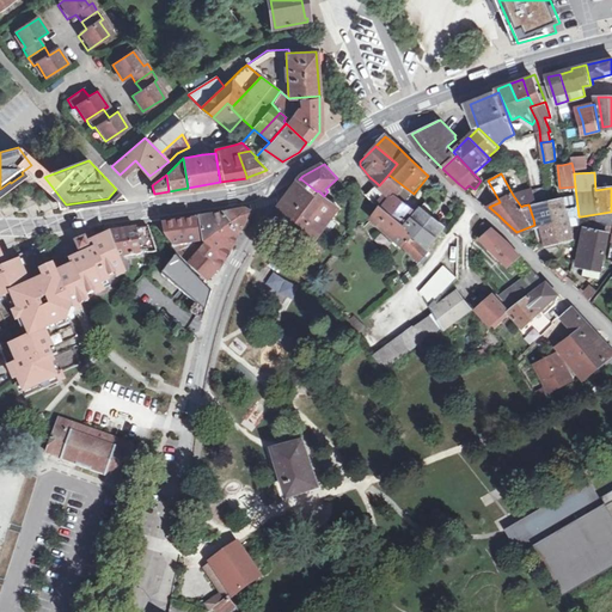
[(404,187),(389,175),(379,185),(380,188),(390,196),(391,195),(395,196),(404,187)]
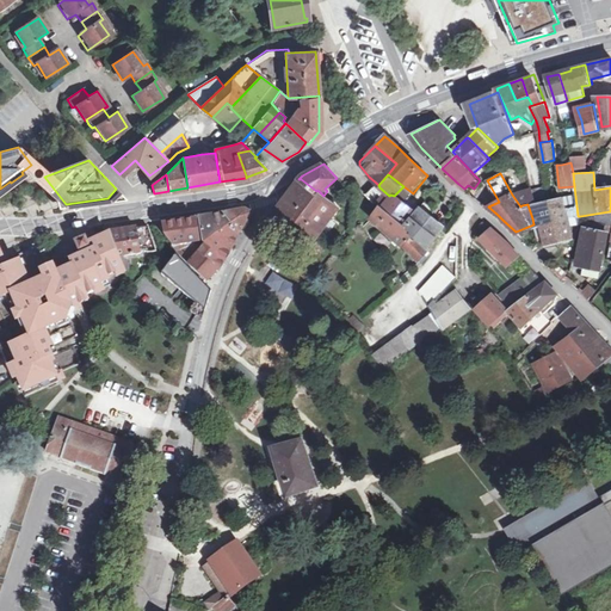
[(339,207),(323,196),(318,190),(316,191),(301,179),(298,179),(271,215),(308,244),(310,245),(322,229),(339,207)]
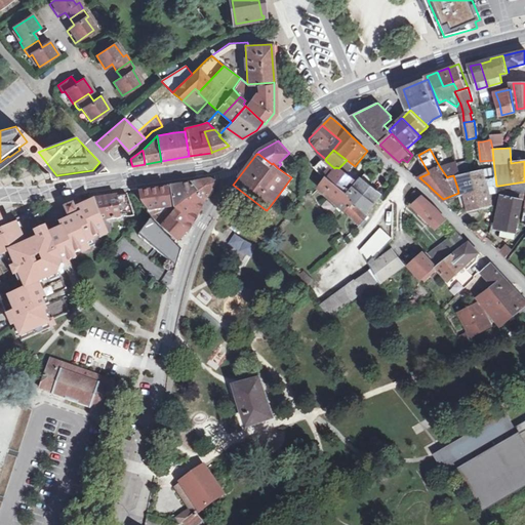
[(334,168),(326,161),(325,162),(321,159),(314,167),(327,177),(328,175),(334,168)]
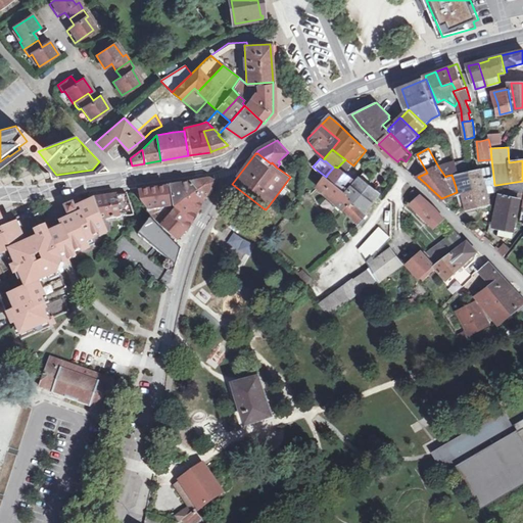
[(467,159),(456,162),(458,174),(469,171),(467,159)]
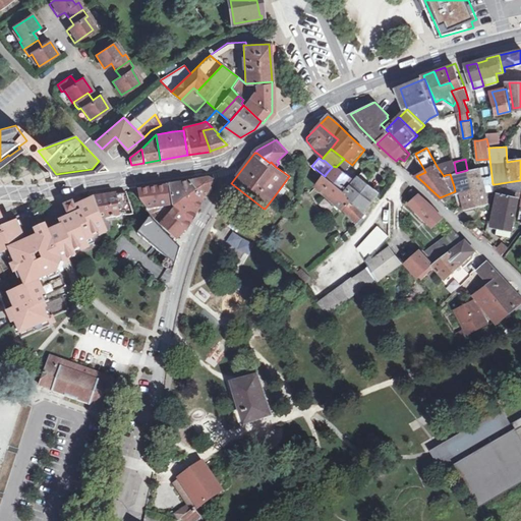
[(489,159),(476,160),(477,168),(479,168),(481,167),(486,185),(493,184),(489,159)]
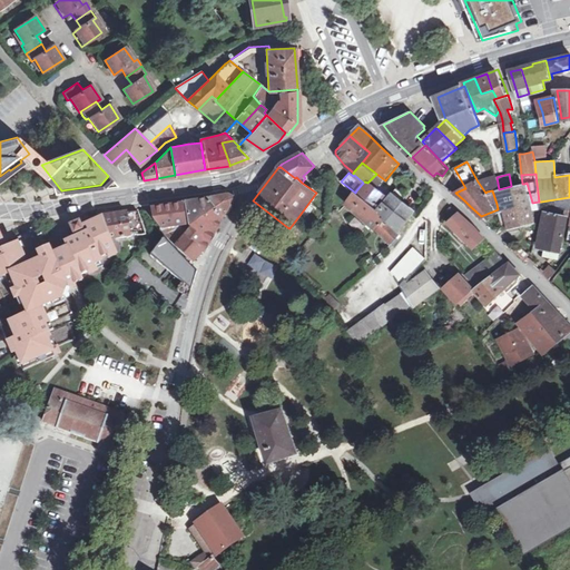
[(495,176),(479,180),(487,192),(492,190),(499,189),(497,177),(495,176)]
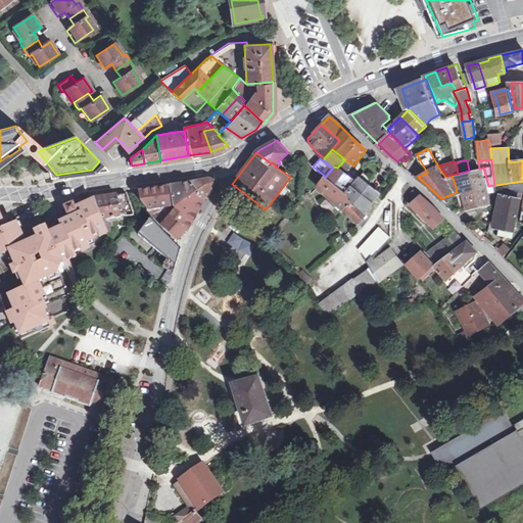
[(353,180),(337,168),(334,167),(333,168),(327,175),(345,190),(353,180)]
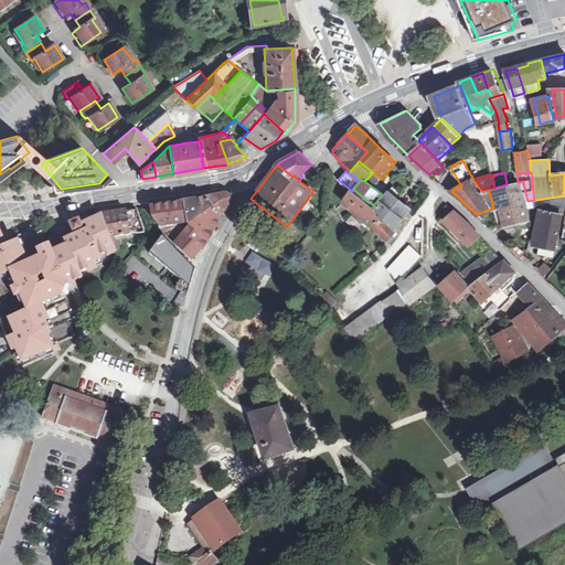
[(518,182),(507,184),(494,188),(488,189),(492,202),(499,201),(501,210),(504,224),(529,219),(525,201),(523,201),(520,182),(518,182)]
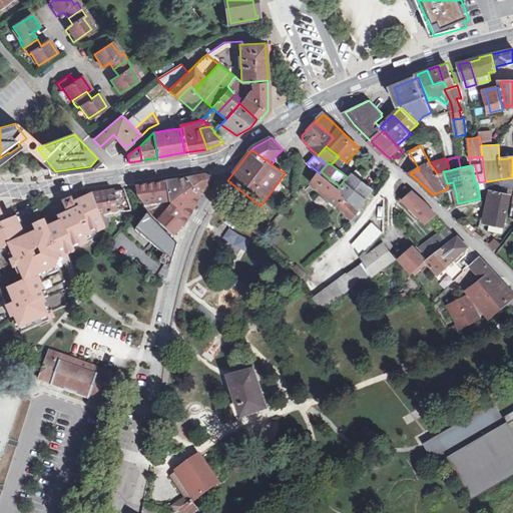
[(348,196),(360,207),(373,190),(359,179),(364,174),(357,168),(353,174),(341,188),(349,194),(348,196)]
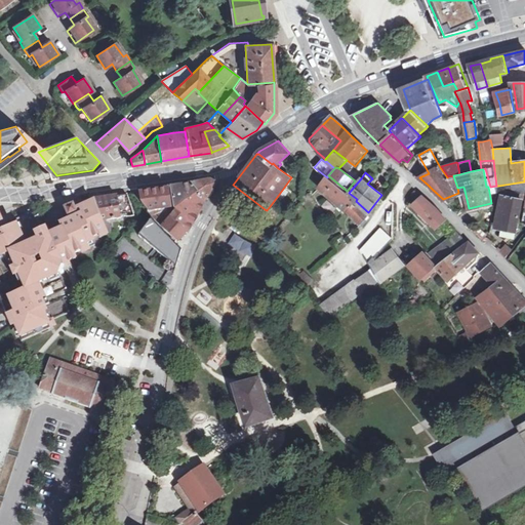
[(347,191),(328,175),(327,177),(320,187),(349,210),(362,223),(369,213),(368,212),(356,201),(357,199),(349,193),(347,191)]
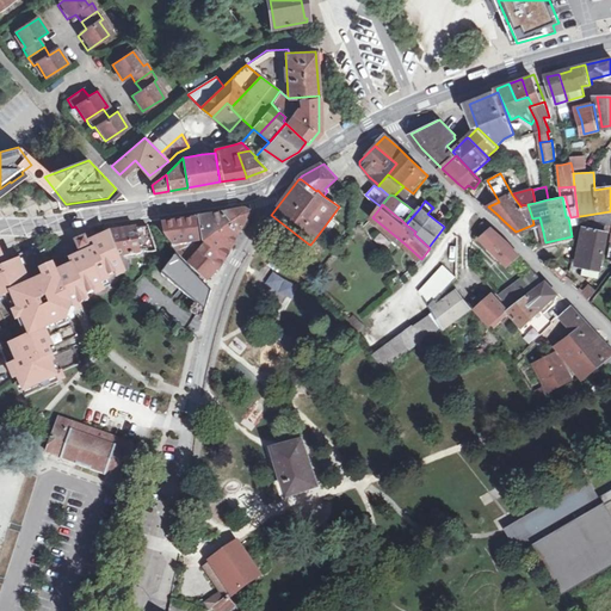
[(229,224),(238,234),(252,213),(242,209),(224,214),(221,214),(221,215),(229,224)]
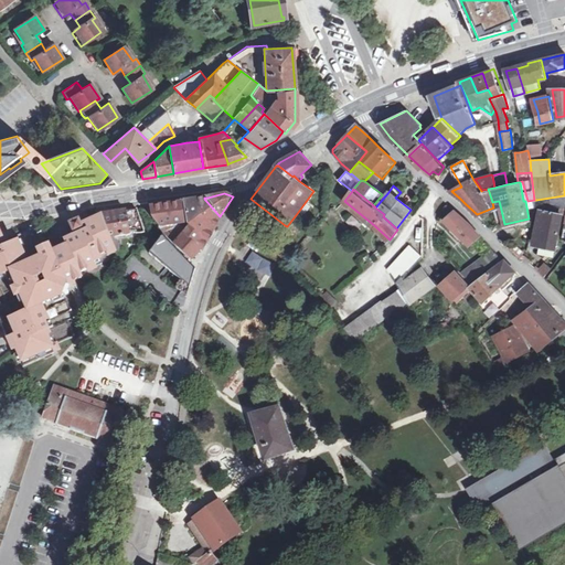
[(184,202),(188,223),(191,227),(208,241),(212,232),(200,220),(212,208),(204,199),(184,202)]
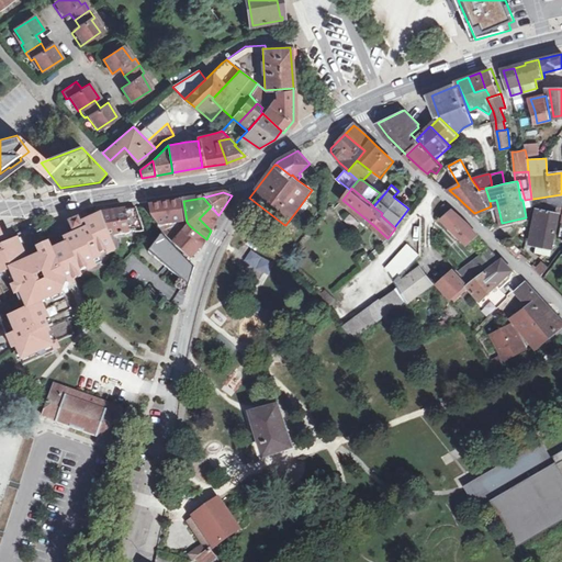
[(496,200),(490,201),(491,206),(492,210),(498,209),(496,200)]
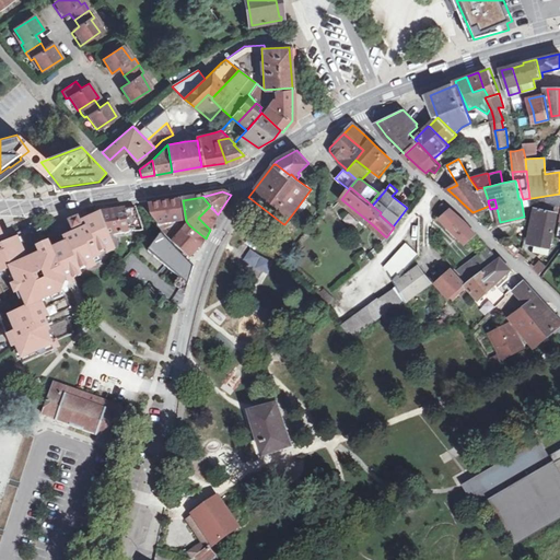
[(538,199),(536,209),(557,213),(559,202),(538,199)]
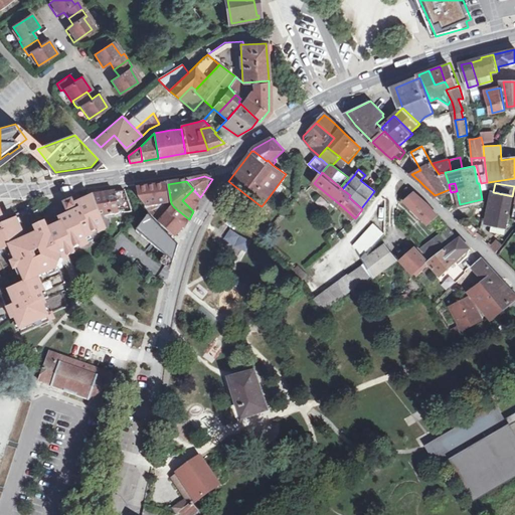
[(174,207),(171,203),(168,204),(164,184),(137,188),(139,200),(149,212),(173,236),(180,229),(182,231),(183,228),(167,214),(174,207)]
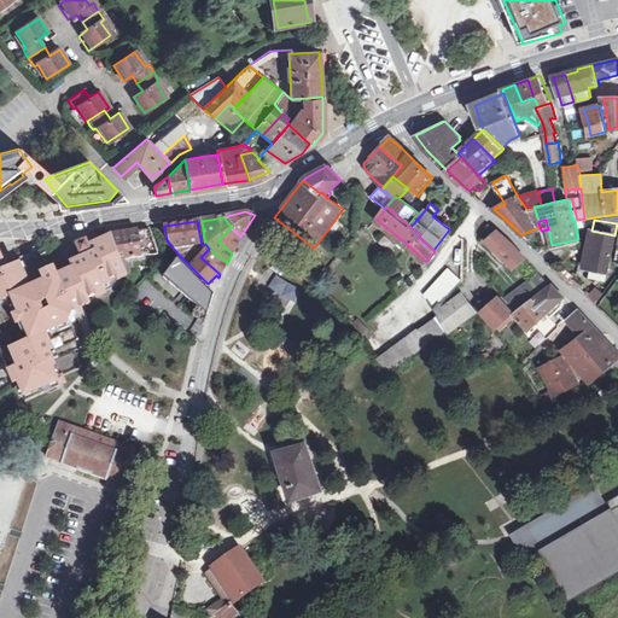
[(219,240),(232,254),(240,237),(232,227),(219,240)]
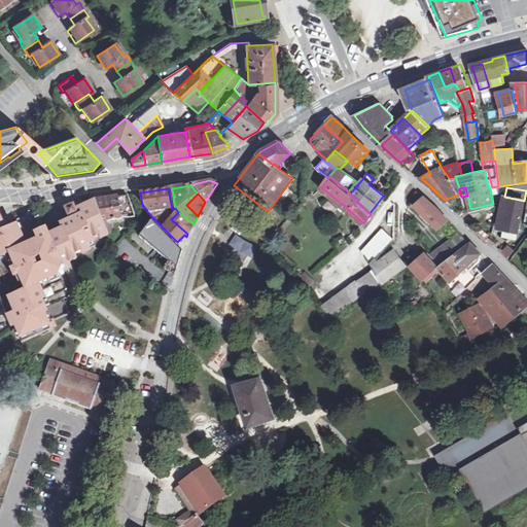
[(94,199),(95,201),(102,220),(103,220),(105,224),(107,231),(109,236),(111,235),(109,224),(106,223),(106,219),(135,215),(127,195),(94,199)]
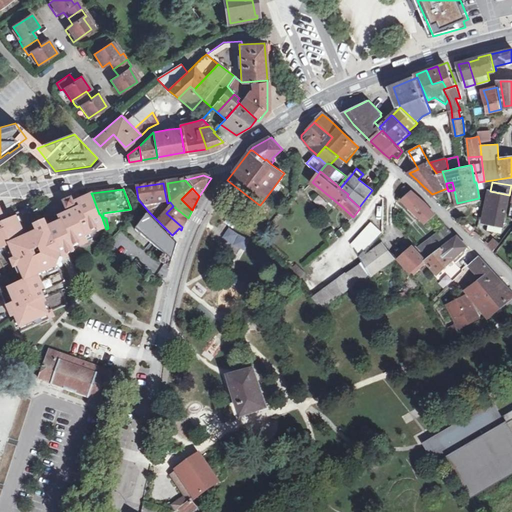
[(435,213),(427,204),(412,191),(403,200),(425,222),(435,213)]
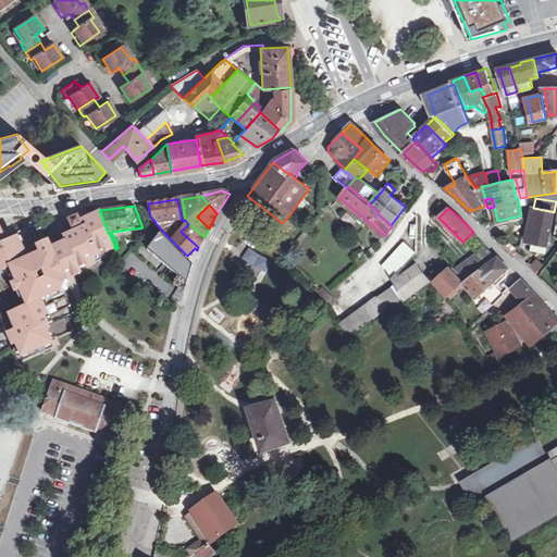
[(554,212),(533,208),(528,234),(535,235),(534,242),(548,245),(554,212)]
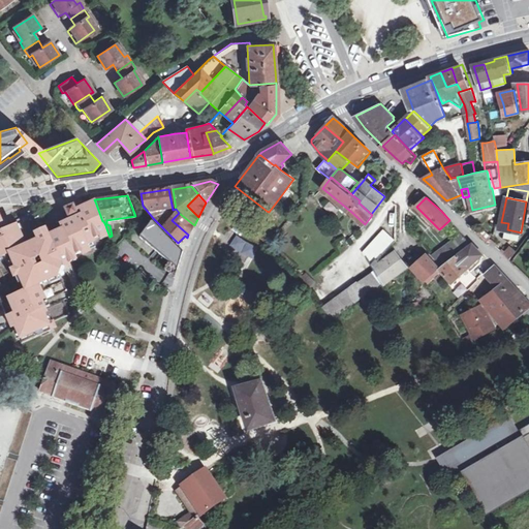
[(102,221),(95,201),(79,209),(75,210),(73,205),(65,208),(69,216),(59,221),(63,230),(64,232),(60,239),(68,242),(66,246),(70,247),(75,254),(89,248),(88,245),(94,242),(93,238),(107,231),(105,225),(103,221),(102,221)]
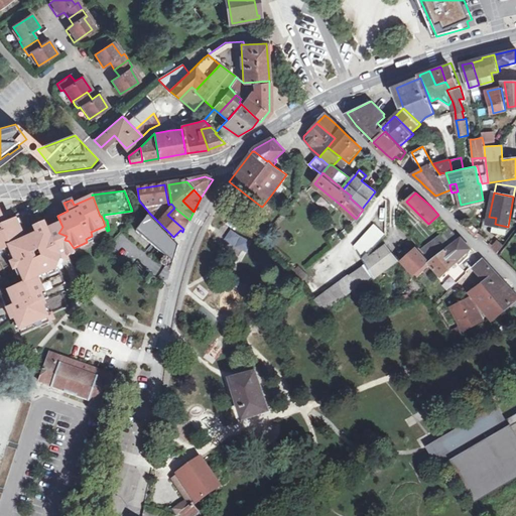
[(189,220),(174,208),(167,215),(183,229),(189,220)]
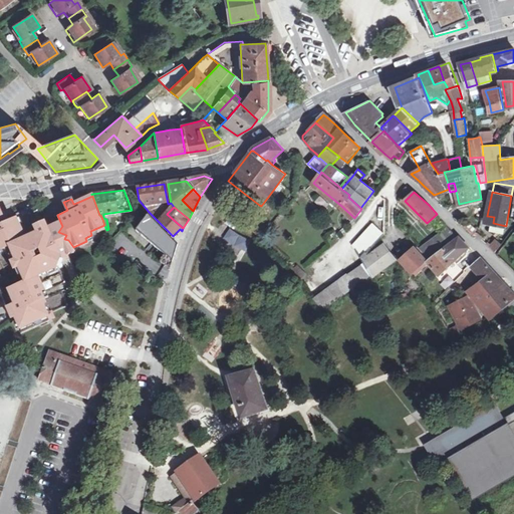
[(50,235),(47,230),(37,210),(31,213),(28,208),(19,213),(14,215),(16,220),(5,224),(0,212),(0,289),(12,317),(15,315),(21,328),(23,332),(50,320),(50,318),(55,316),(53,311),(69,304),(63,290),(60,285),(66,282),(60,267),(63,266),(60,259),(61,258),(58,254),(60,254),(62,244),(55,242),(53,242),(50,235)]
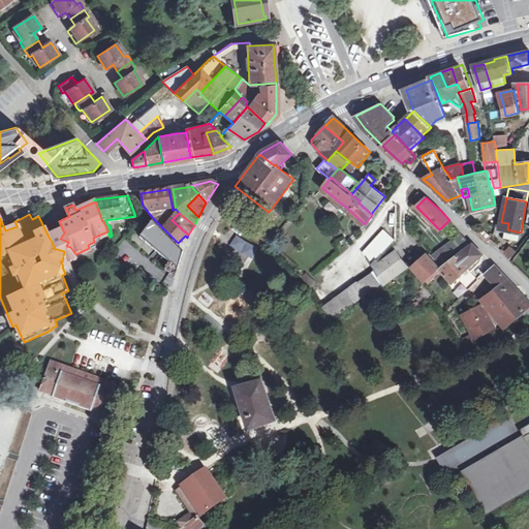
[(147,228),(138,238),(158,254),(169,263),(164,269),(175,278),(183,252),(152,221),(147,228)]
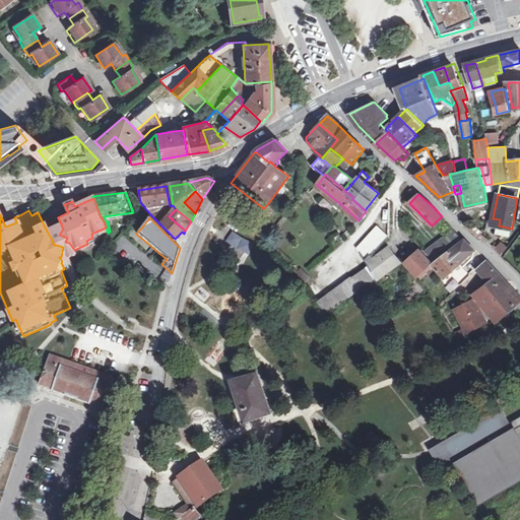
[(356,249),(365,261),(380,248),(389,237),(377,225),(356,249)]
